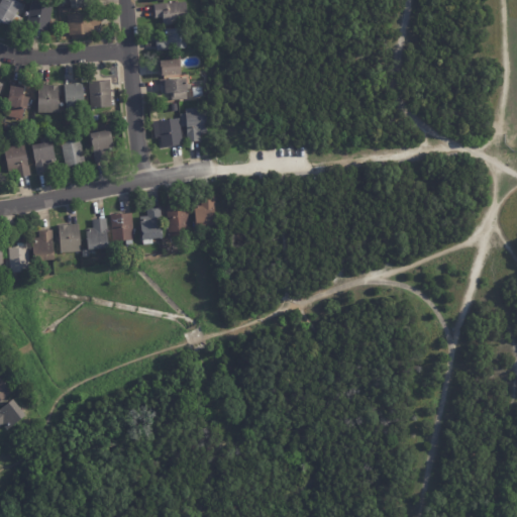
[(2,22),(0,20),(0,2),(1,0),(12,0),(21,5),(15,15),(21,18),(18,23),(12,20),(8,25),(2,22)]
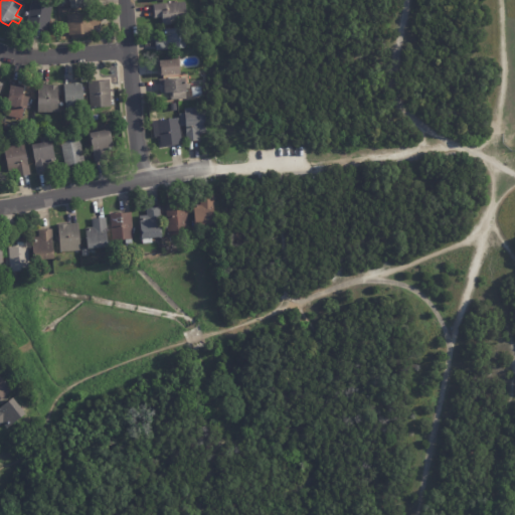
[(67,0),(67,7),(88,8),(87,0),(67,0)]
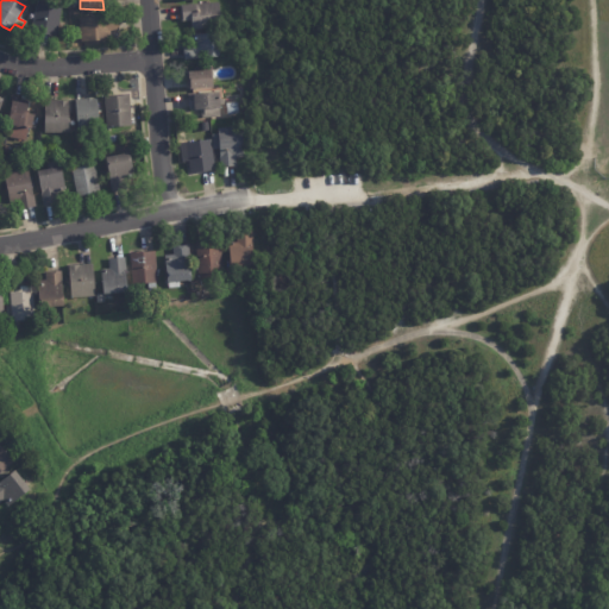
[(41,1),(62,6),(55,37),(31,32),(37,1),(41,1)]
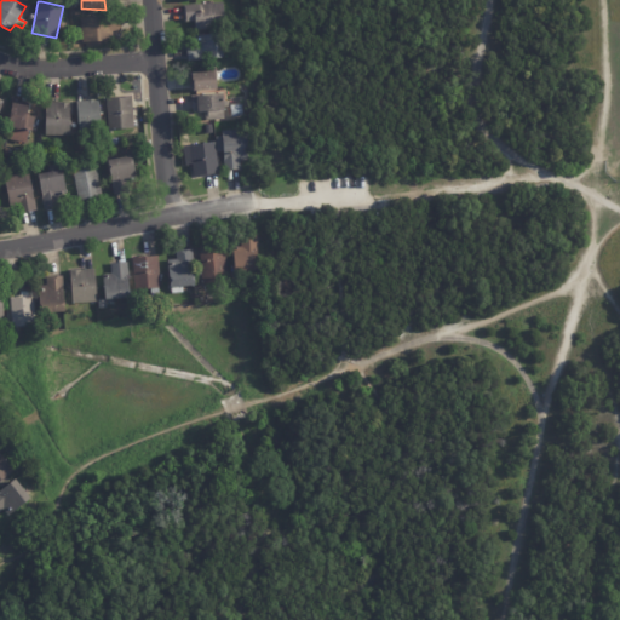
[(185,19),(184,5),(223,3),(225,28),(195,30),(195,21),(185,22),(185,19)]
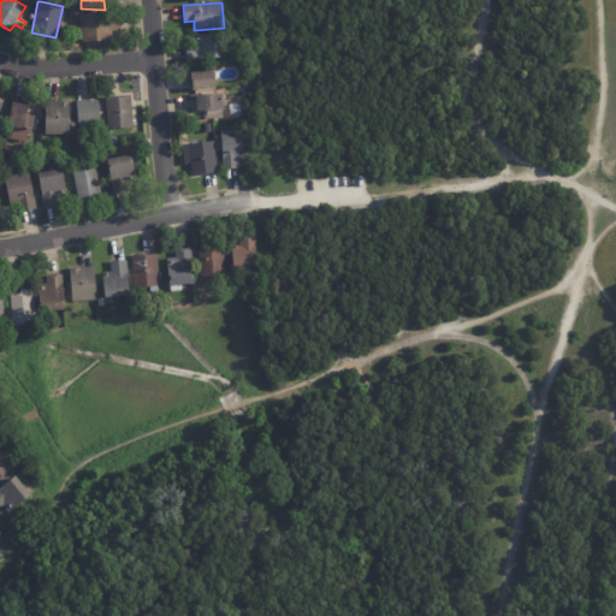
[(119,16),(119,30),(111,31),(112,40),(81,41),(80,18),(119,15),(119,16)]
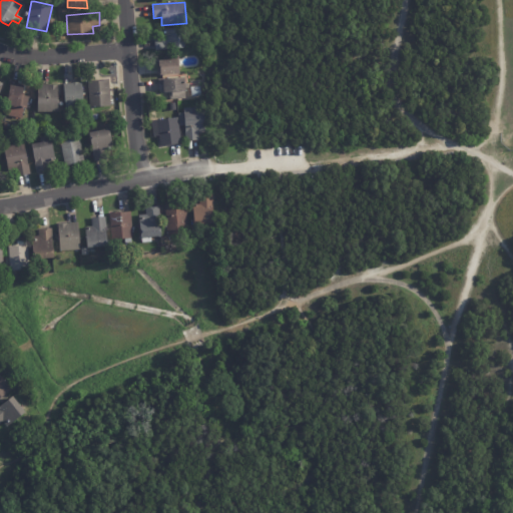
[(155,48),(154,36),(161,36),(160,29),(183,27),(185,47),(166,48),(166,49),(155,50),(155,48)]
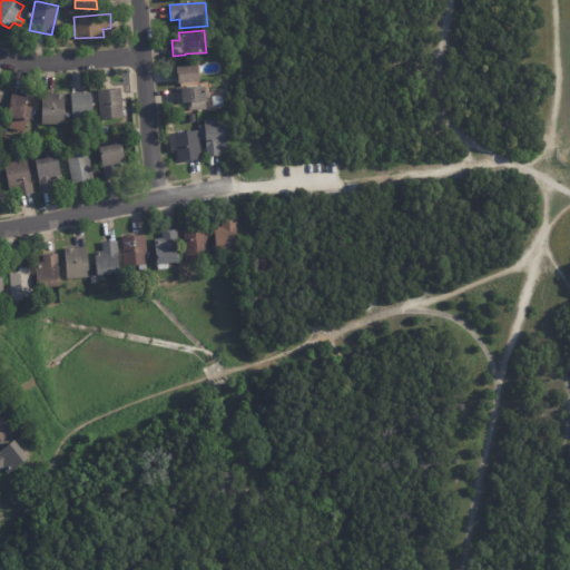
[(199,66),(199,81),(175,84),(174,76),(177,76),(176,67),(198,66),(199,66)]
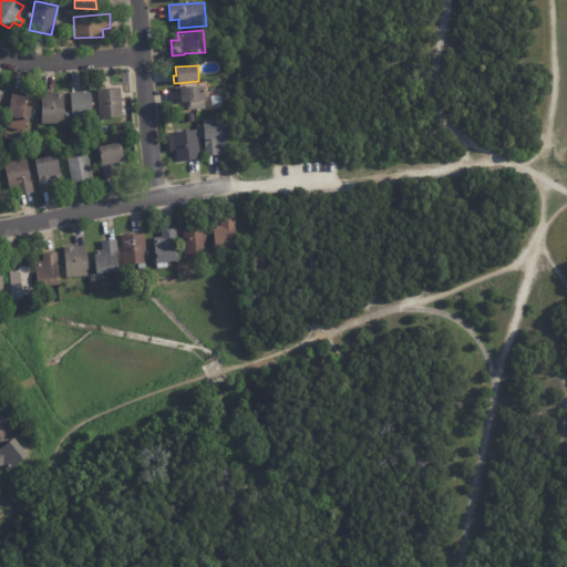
[(187,107),(187,103),(175,104),(174,86),(203,84),(203,90),(205,90),(206,109),(187,111),(187,107)]
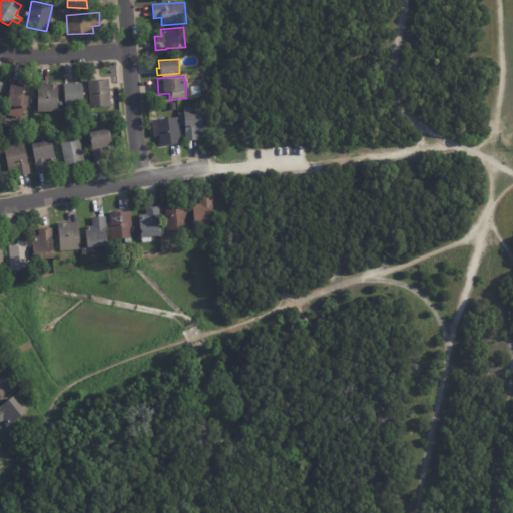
[(109,93),(110,106),(89,107),(87,81),(108,79),(109,93)]
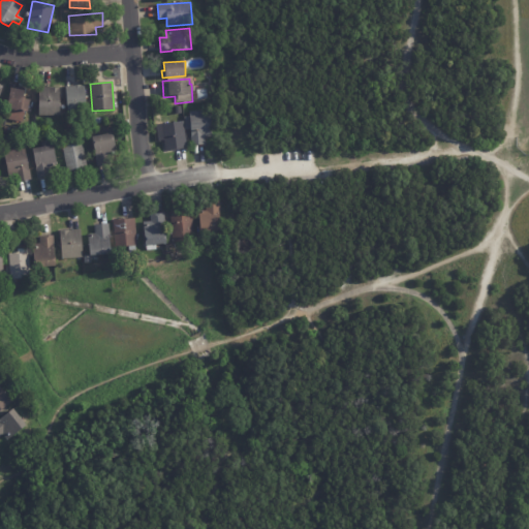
[(66,86),(81,85),(81,86),(84,85),(86,110),(67,111),(65,86),(66,86)]
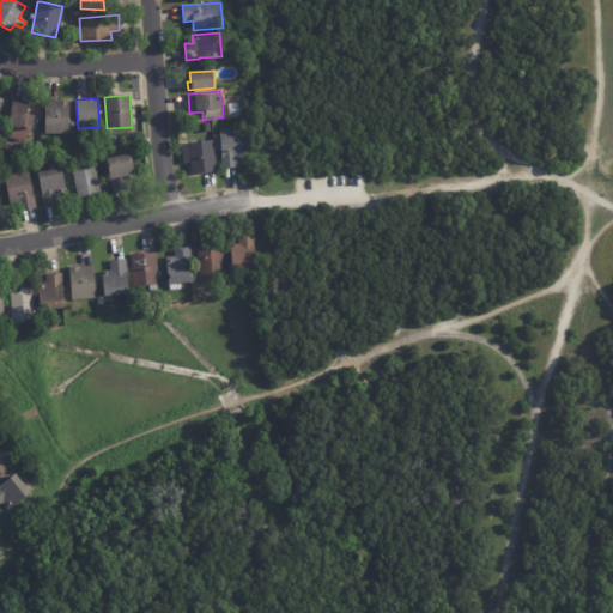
[(14,101),(28,103),(26,114),(34,115),(31,129),(8,125),(12,101),(14,101)]
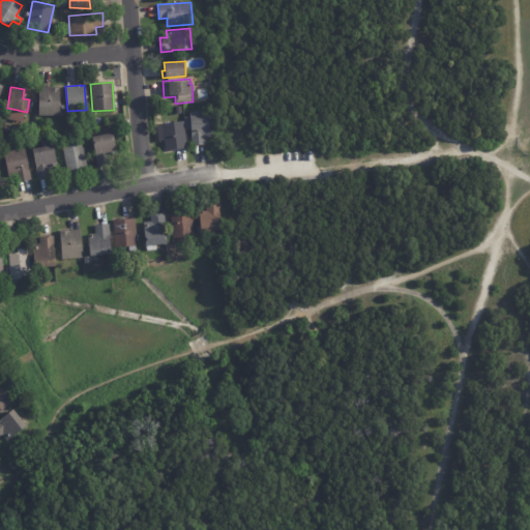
[(39,87),(59,88),(58,116),(38,115),(38,87),(39,87)]
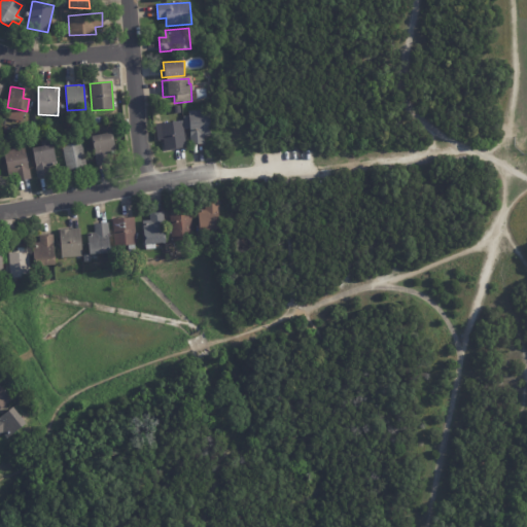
[(204,143),(191,145),(189,130),(184,131),(183,116),(190,115),(189,111),(209,109),(211,136),(204,137),(204,143)]
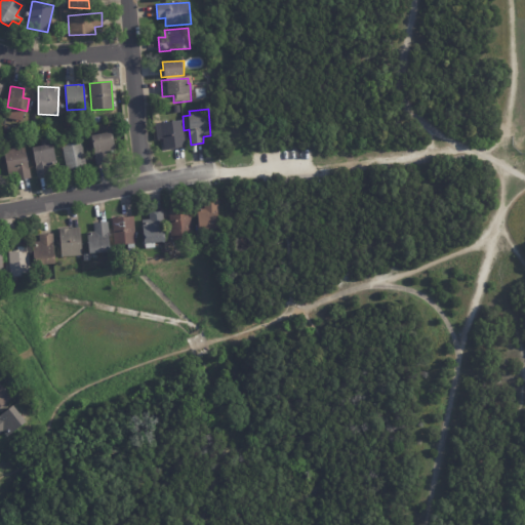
[(183,148),(164,150),(162,138),(157,139),(154,124),(182,120),(186,147),(183,148)]
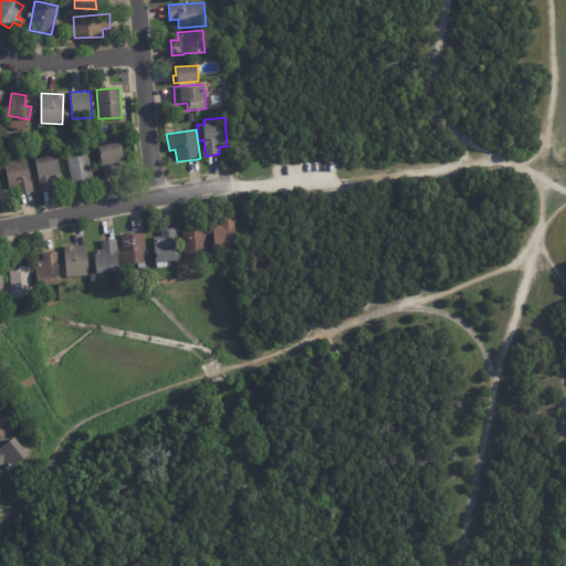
[(14,136),(14,144),(3,142),(4,135),(14,136)]
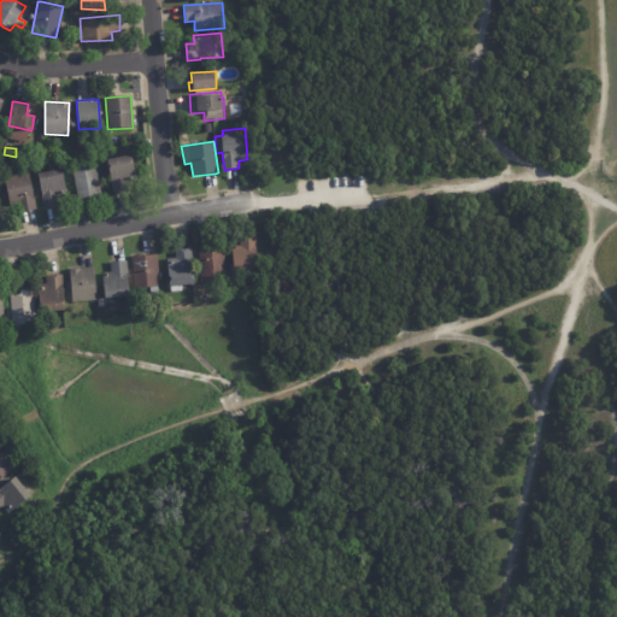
[(125,192),(113,194),(106,159),(131,154),(137,189),(125,192)]
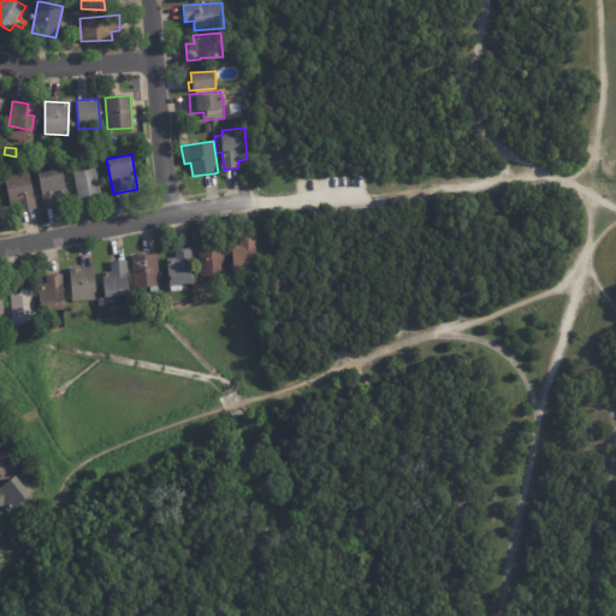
[(89,197),(78,200),(72,170),(95,165),(101,195),(93,197),(93,196),(89,197)]
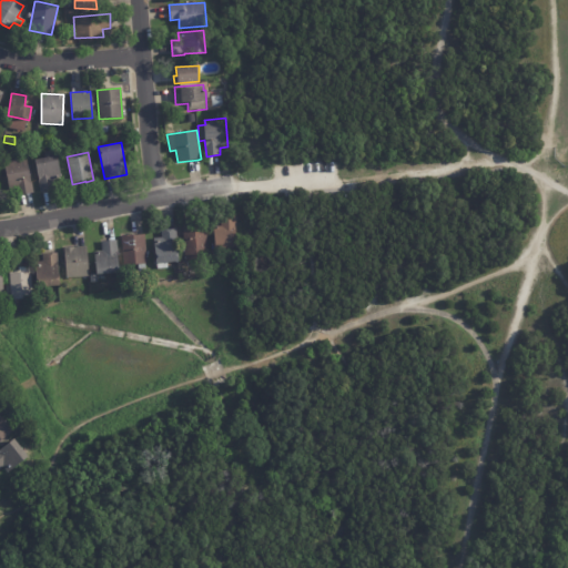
[(53,190),(41,192),(34,160),(57,155),(61,178),(53,179),(56,189),(53,190)]
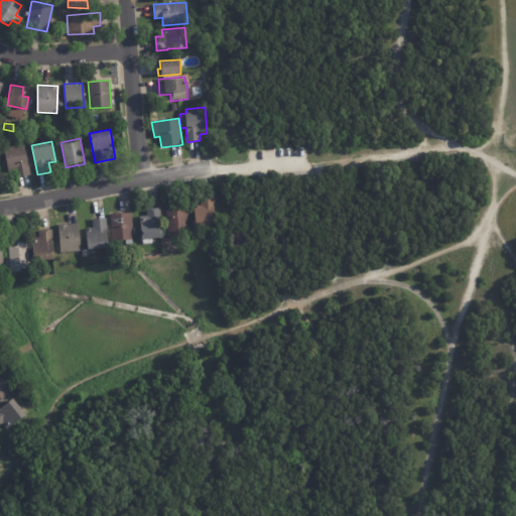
[(28,175),(16,177),(14,167),(7,168),(3,146),(23,142),(30,174),(28,175)]
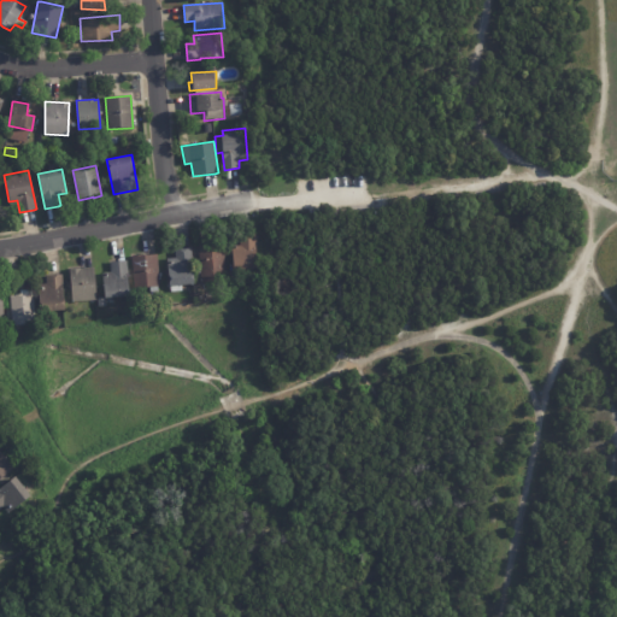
[(257,269),(234,271),(231,246),(240,246),(239,235),(256,234),(258,269),(257,269)]
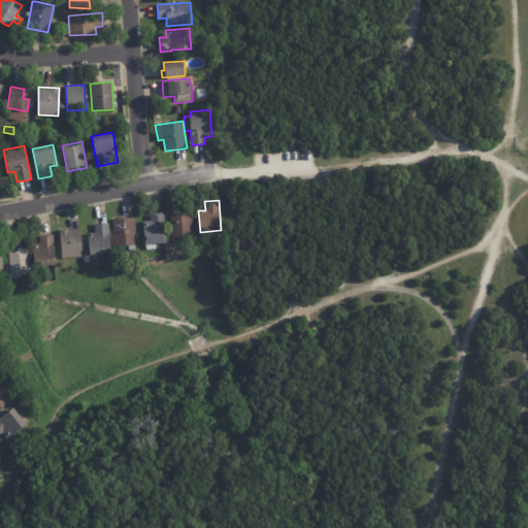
[(188,240),(172,242),(171,234),(166,234),(166,227),(170,227),(169,208),(184,207),(184,216),(192,215),(194,240),(188,240)]
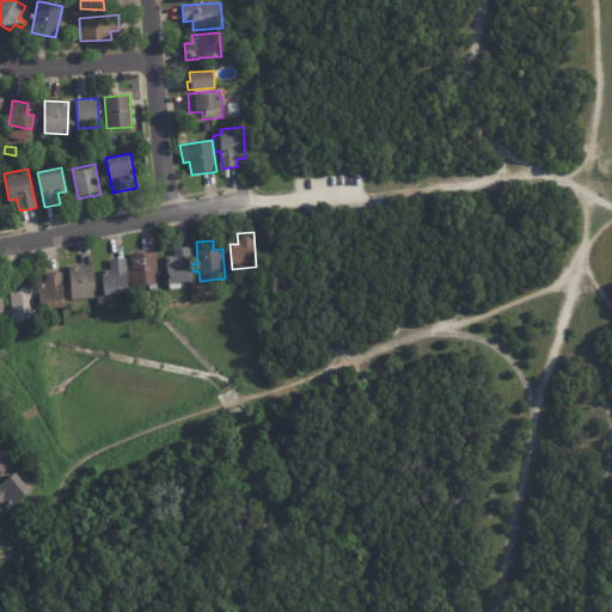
[(178,283),(167,285),(166,257),(173,256),(173,248),(189,246),(193,282),(178,283)]
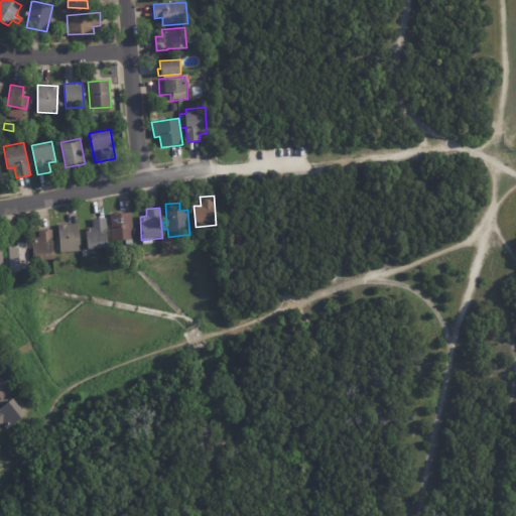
[(132,239),(112,241),(110,214),(116,214),(116,215),(131,213),(133,239),(132,239)]
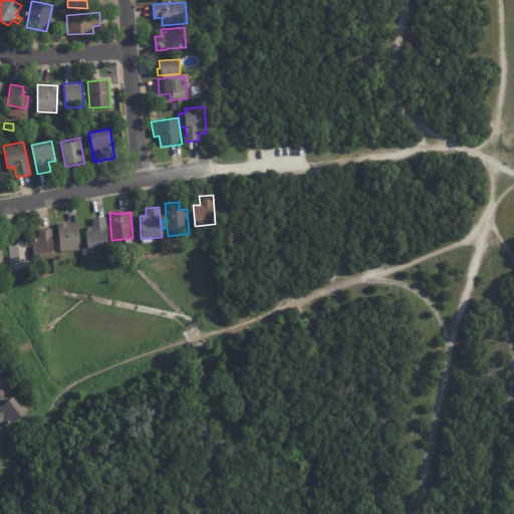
[(93,248),(87,248),(85,228),(92,228),(91,218),(105,217),(107,247),(93,248)]
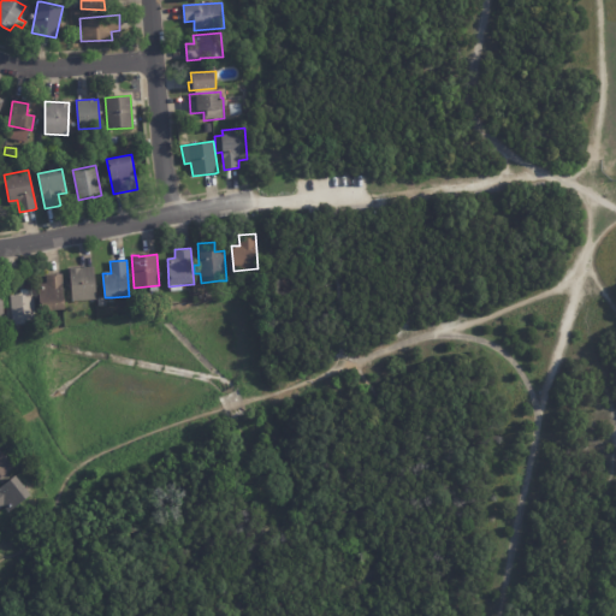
[(80,268),(81,268),(94,267),(96,300),(72,302),(70,270),(80,268)]
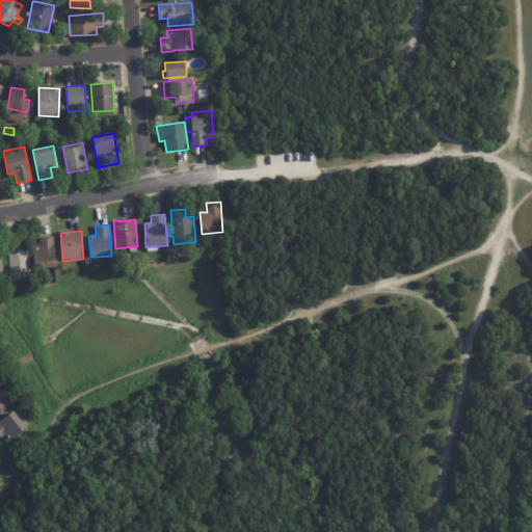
[(42,268),(36,269),(36,267),(34,267),(33,245),(40,245),(40,238),(53,237),(55,268),(42,268)]
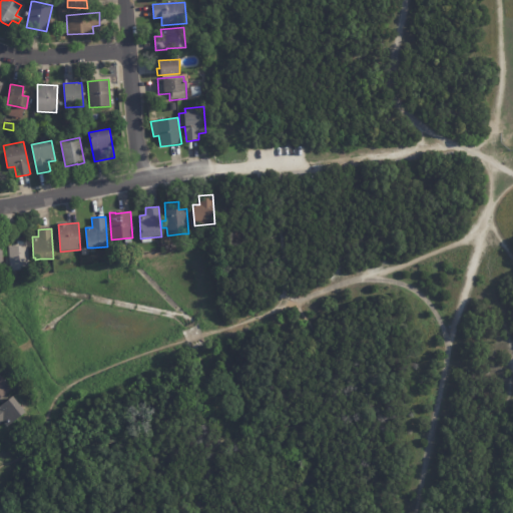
[(17,271),(10,271),(8,246),(17,245),(17,241),(27,240),(29,270),(17,271)]
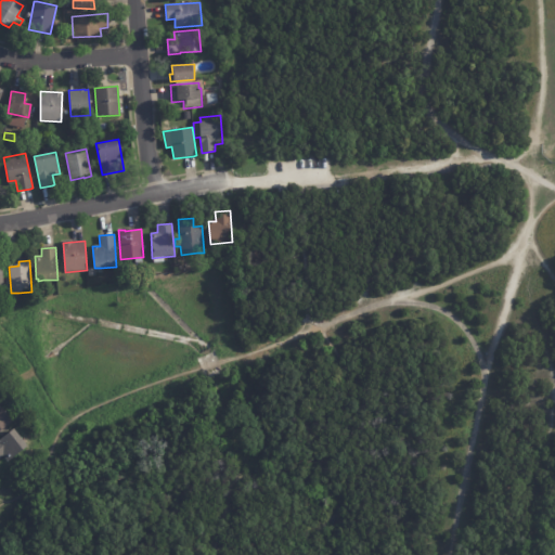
[(0,407),(12,422),(0,431),(0,407)]
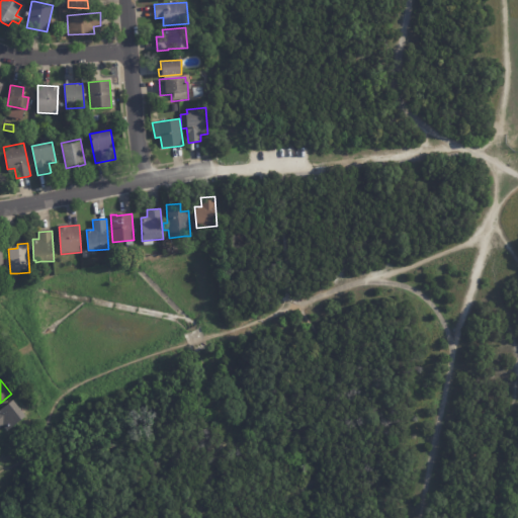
[(19,410),(25,417),(7,431),(3,425),(0,427),(0,410),(12,401),(19,410)]
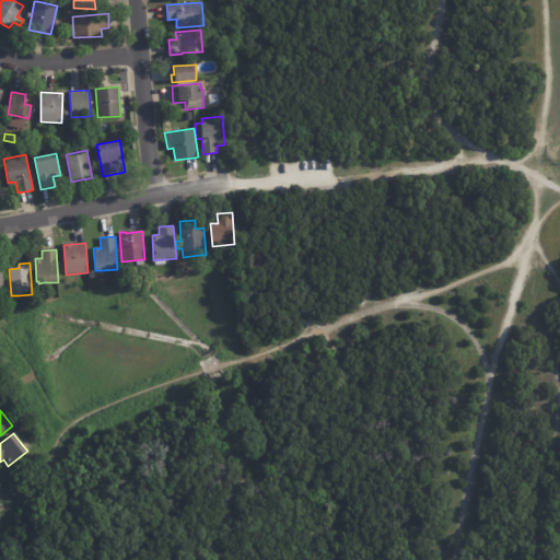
All buildings are outlined.
